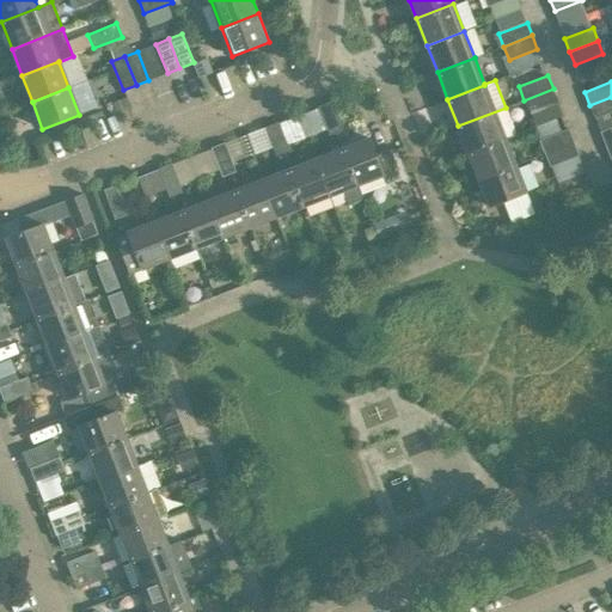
[(554,89),(524,101),(530,114),(558,103),(554,89)]
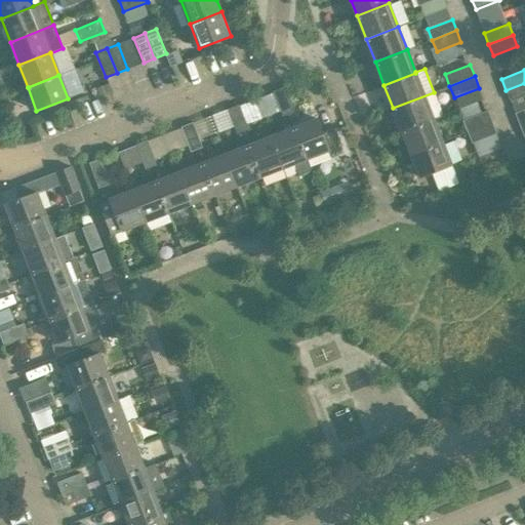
[(524,83),(506,90),(511,103),(524,96),(524,83)]
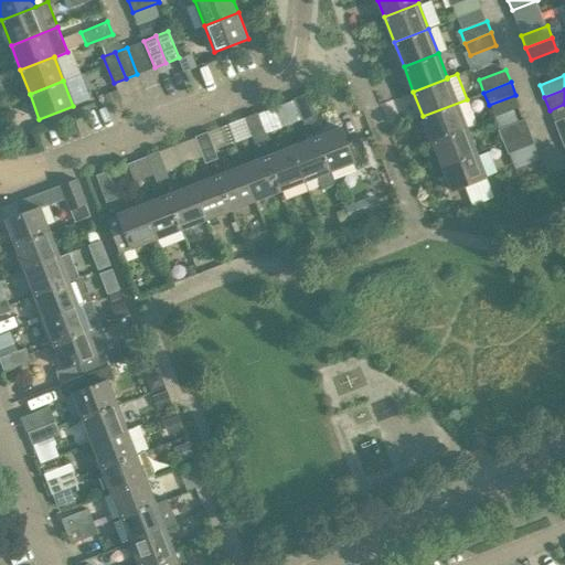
[(295,98),(305,125),(317,120),(307,94),(295,98)]
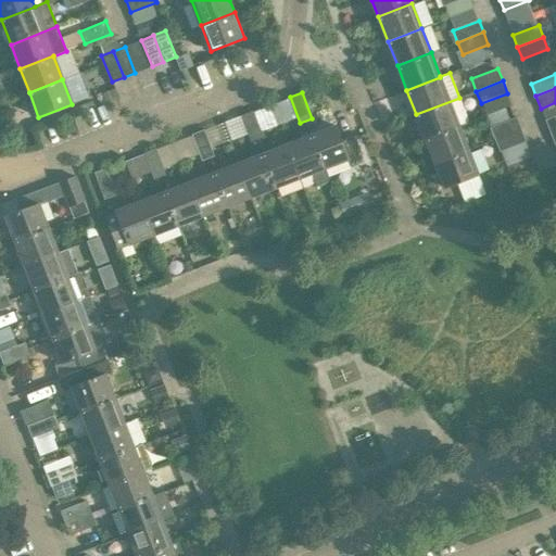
[(469,122),(459,98),(416,114),(426,139),(459,126),(469,122)]
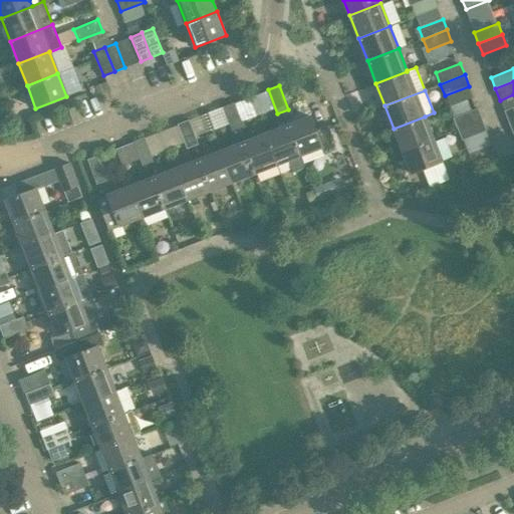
[(223,106),(227,117),(239,113),(234,102),(223,106)]
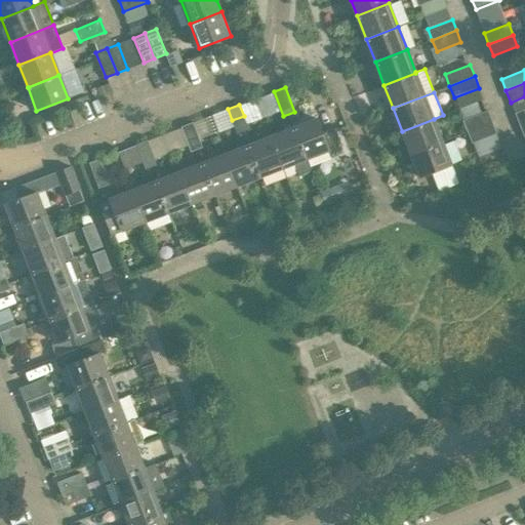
[(524,110),(515,115),(524,137),(524,136),(524,110)]
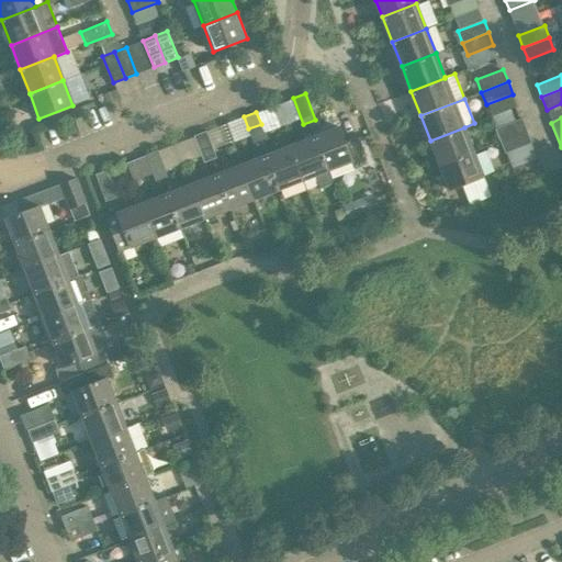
[(501,142),(527,132),(521,120),(496,128),(501,142)]
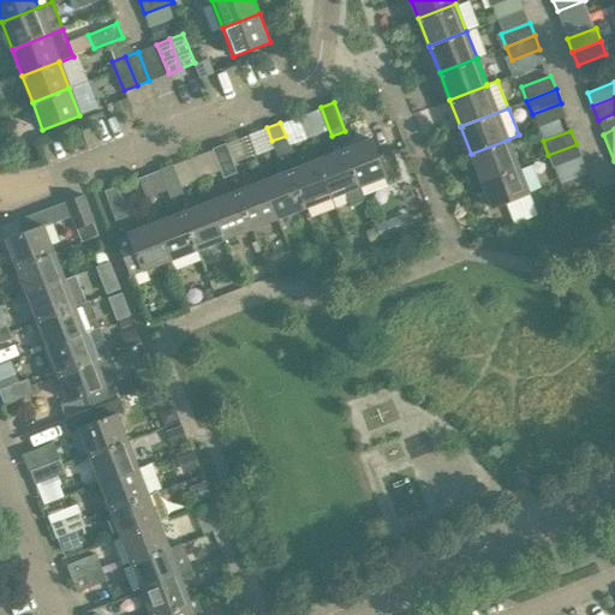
[(291,151),(286,136),(272,141),(278,156),(291,151)]
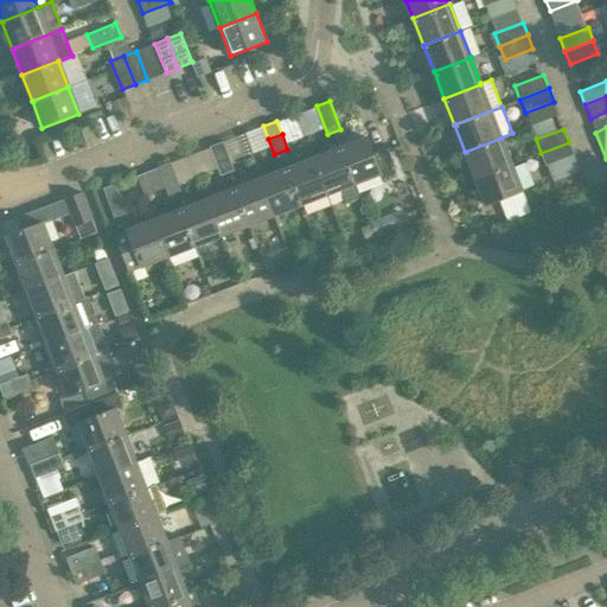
[(366,138),(339,148),(353,185),(353,184),(381,174),(383,181),(397,177),(385,147),(372,153),(366,138)]
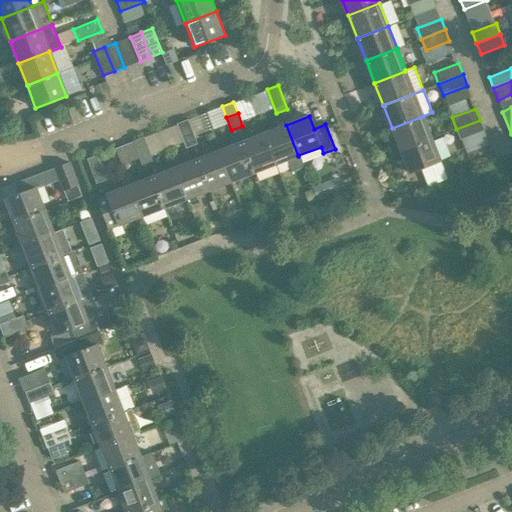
[(432,138),(423,116),(392,128),(401,150),(432,138)]
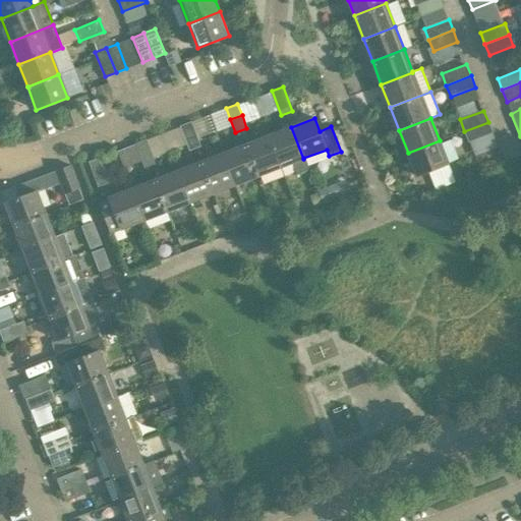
[(180,125),(184,136),(195,132),(191,121),(180,125)]
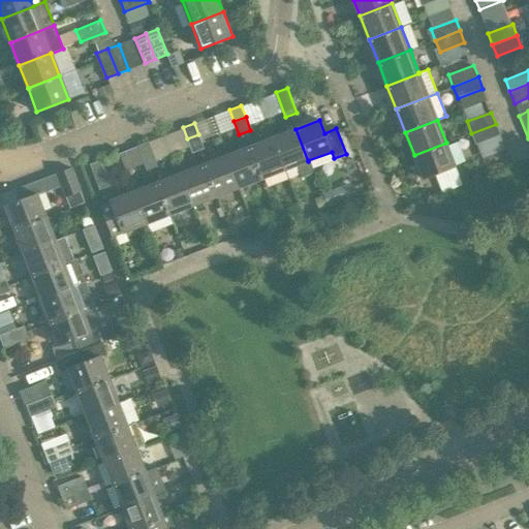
[(496,124),(471,133),(475,145),(500,135),(496,124)]
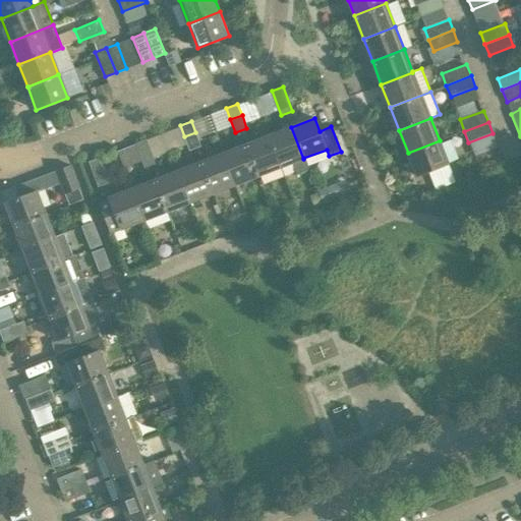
[(291,127),(269,135),(281,167),(292,163),(296,174),(308,169),(303,158),(303,159),(291,127)]
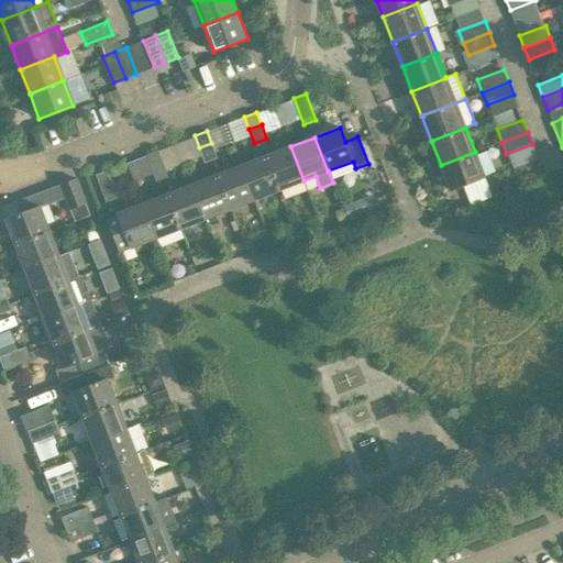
[(217,157),(211,143),(199,147),(205,162),(217,157)]
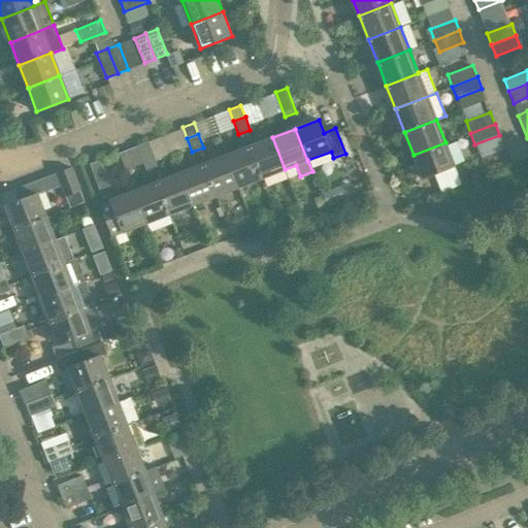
[(272,137),(249,146),(261,178),(285,169),(272,137)]
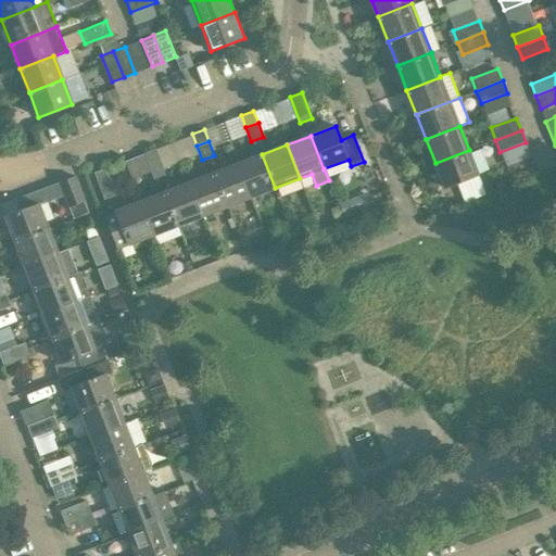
[(143,152),(149,164),(160,161),(155,148),(143,152)]
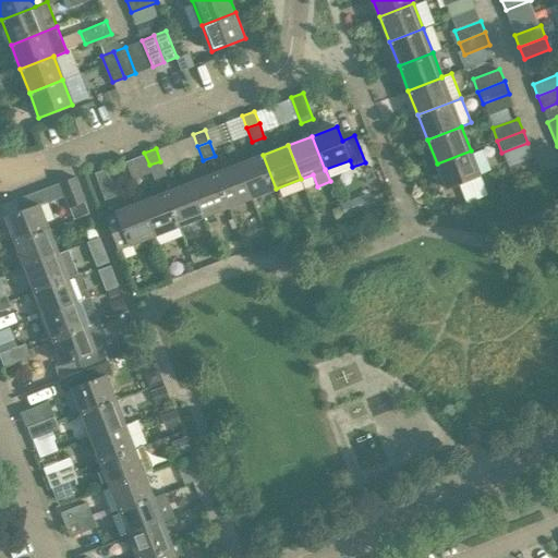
[(471,150),(437,164),(446,189),(459,183),(466,204),(488,196),(480,176),(471,150)]
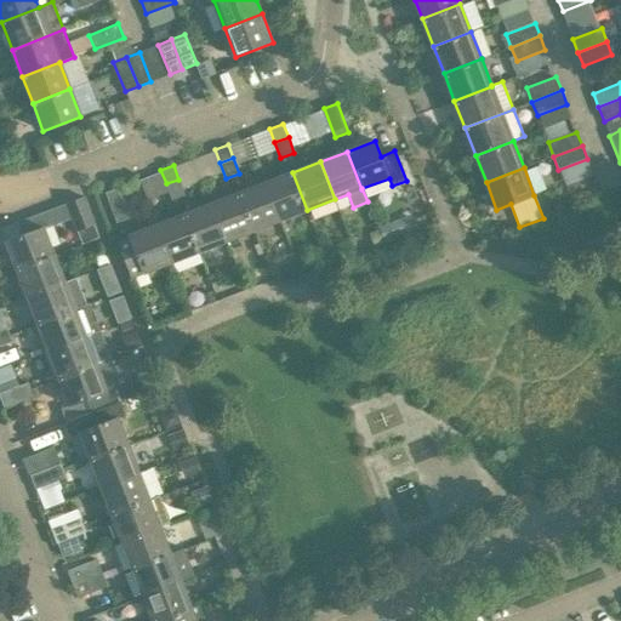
[(292,172),(266,182),(279,220),(307,210),(292,172)]
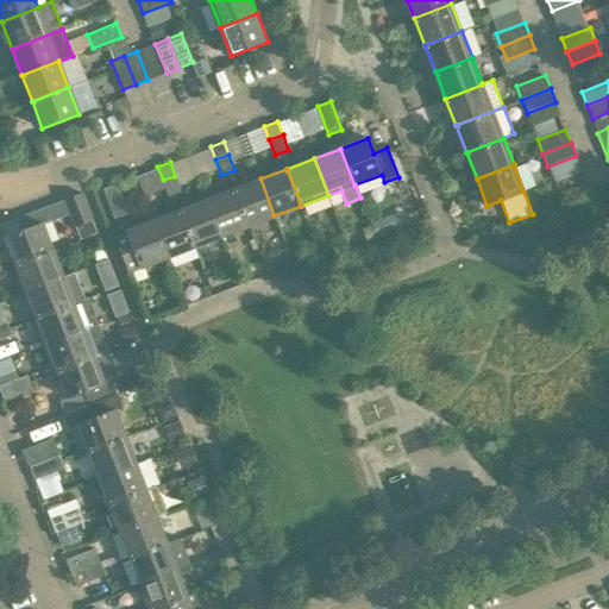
[(181,190),(175,176),(163,180),(168,195),(181,190)]
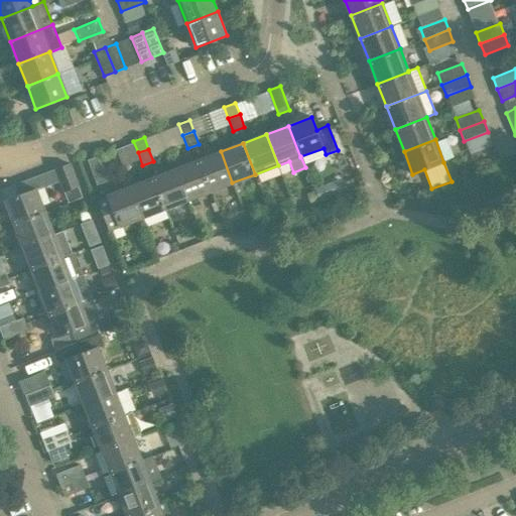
[(221,151),(199,159),(211,190),(232,182),(221,151)]
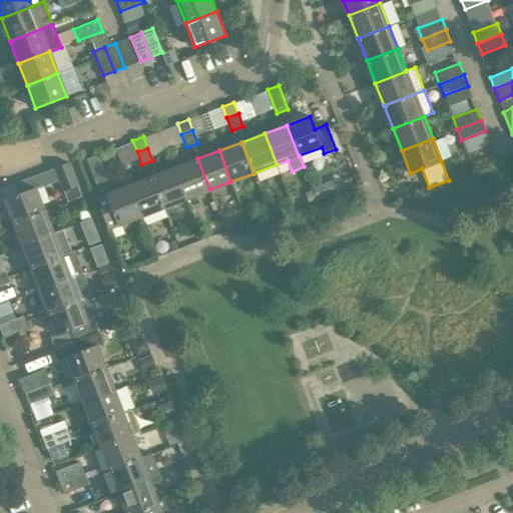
[(86,158),(95,181),(106,177),(97,153),(86,158)]
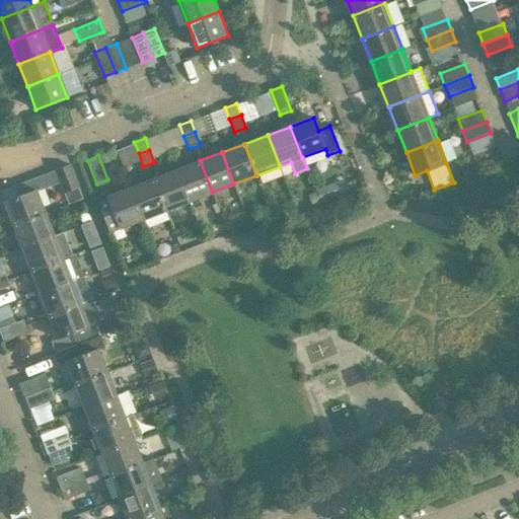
[(200,160),(176,169),(189,201),(212,192),(200,160)]
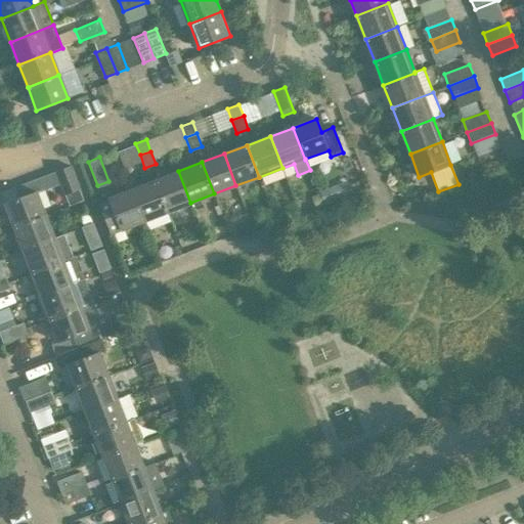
[(71,165),(54,171),(64,195),(66,195),(70,206),(83,201),(79,190),(80,189),(71,165)]
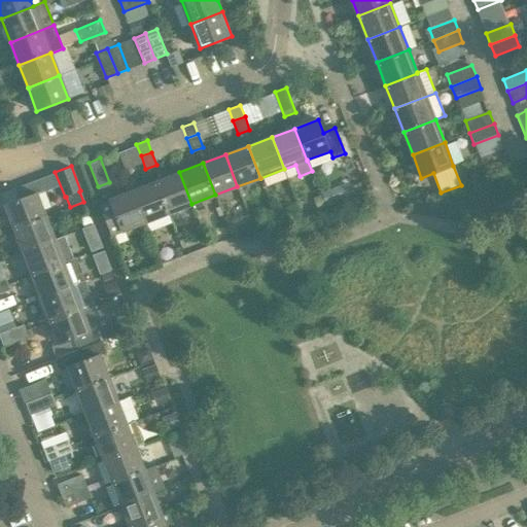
[(179,172),(155,181),(168,213),(191,204),(179,172)]
